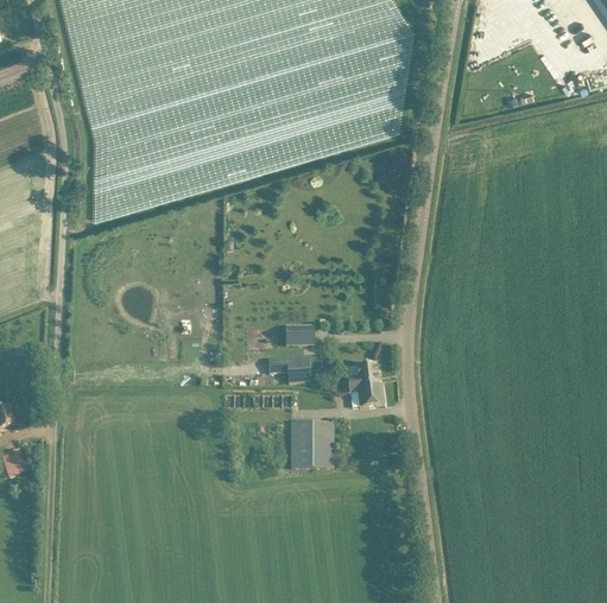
[(596,0),(606,14),(606,0),(596,0)]
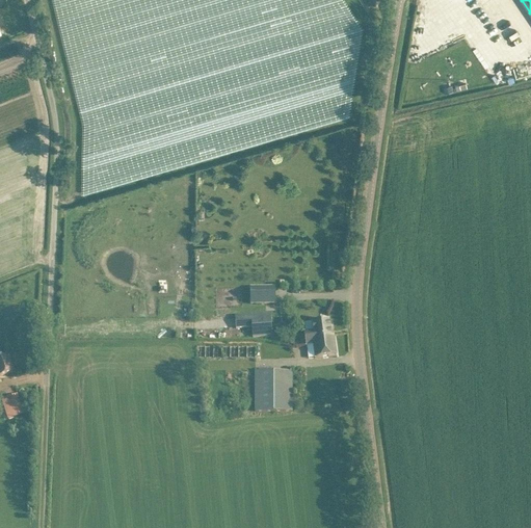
[(249,300),(275,300),(274,283),(249,284),(249,300)]
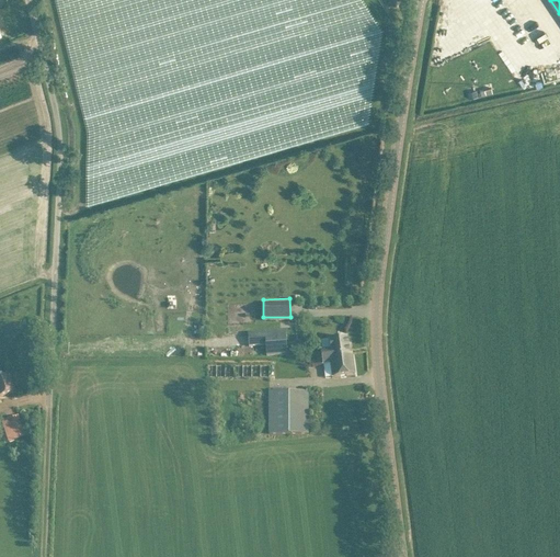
[(266,350),(286,349),(284,327),(248,329),(249,341),(266,340),(266,350)]
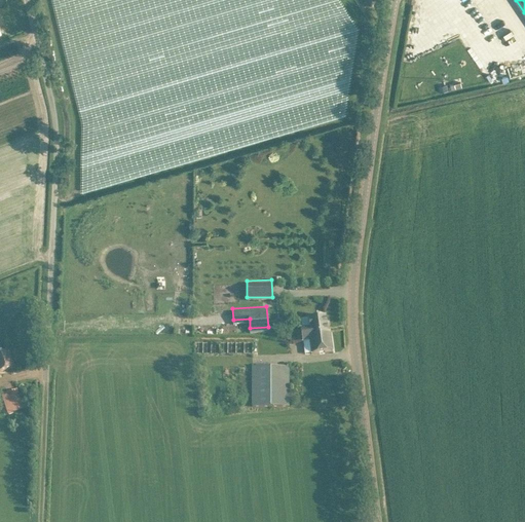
[(301,324),(300,324),(300,327),(301,330),(302,339),(302,338),(304,350),(310,349),(332,347),(329,328),(327,329),(325,312),(314,314),(308,314),(300,315),(301,324)]
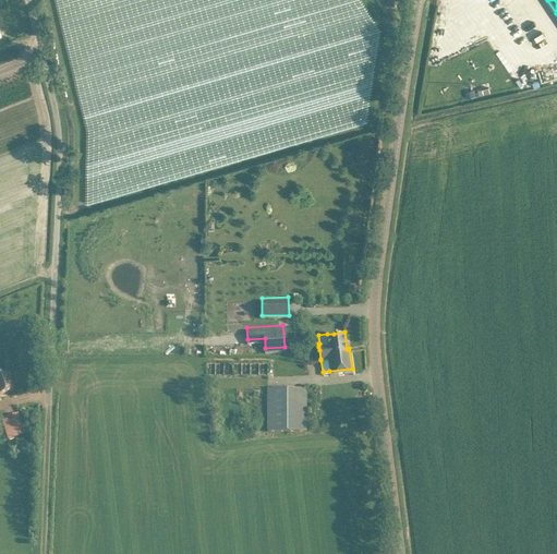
[(205,360),(205,363),(205,374),(267,374),(267,360),(205,360)]
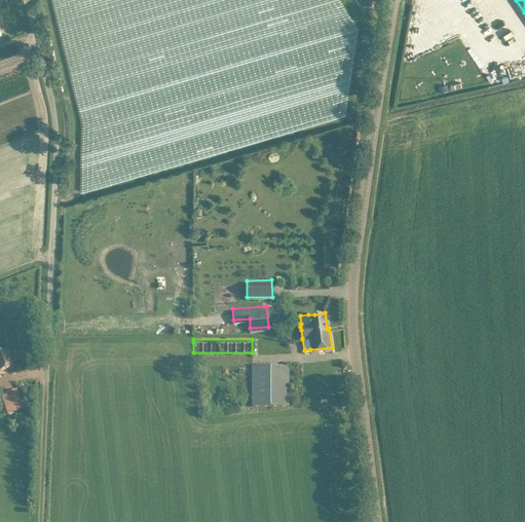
[(0,368),(11,365),(6,349),(0,350),(0,368)]
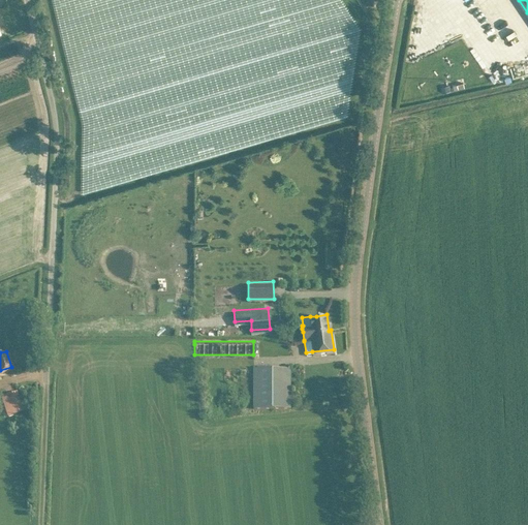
[(252,406),(279,406),(289,406),(289,366),(252,366),(252,406)]
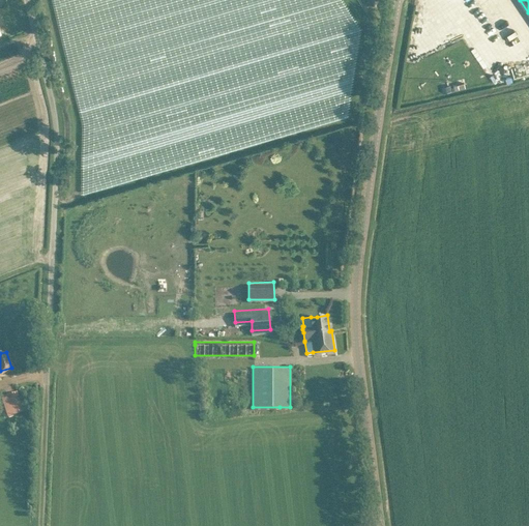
[(8,401),(4,403),(8,414),(23,409),(20,399),(17,391),(8,395),(7,392),(6,393),(8,401)]
